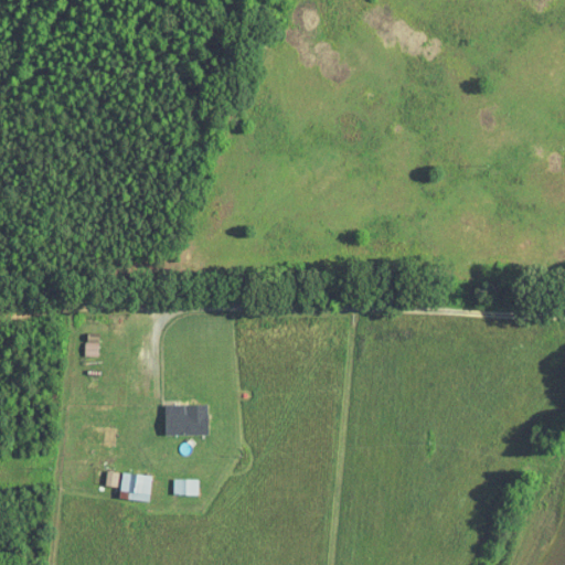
[(99,334),(86,333),(85,354),(98,355),(99,334)]
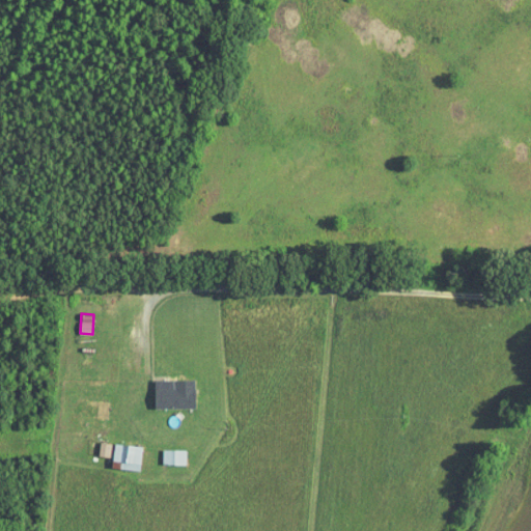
[(198,407),(197,379),(157,380),(157,409),(198,407)]
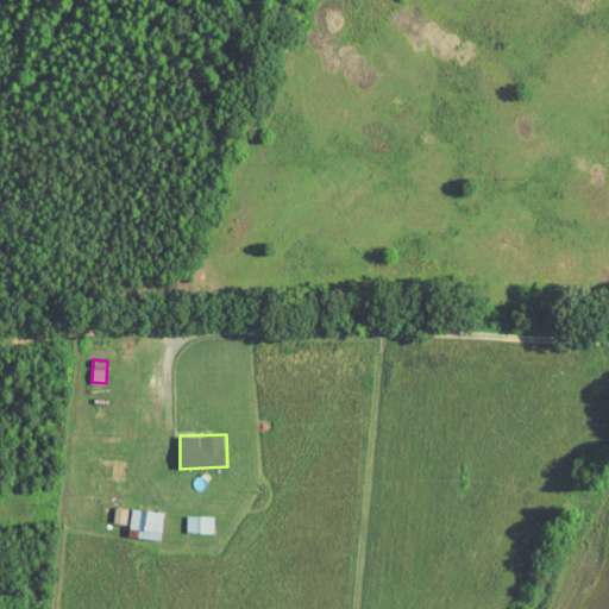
[(129,508),(114,507),(113,522),(127,523),(129,508)]
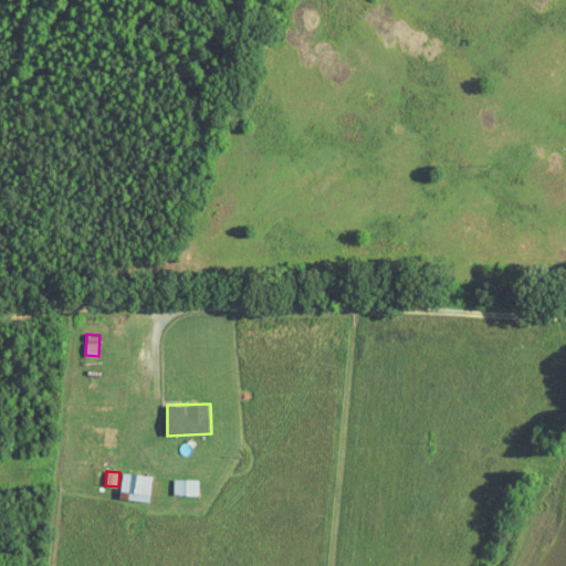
[(129,500),(150,502),(154,475),(122,472),(121,491),(130,492),(129,500)]
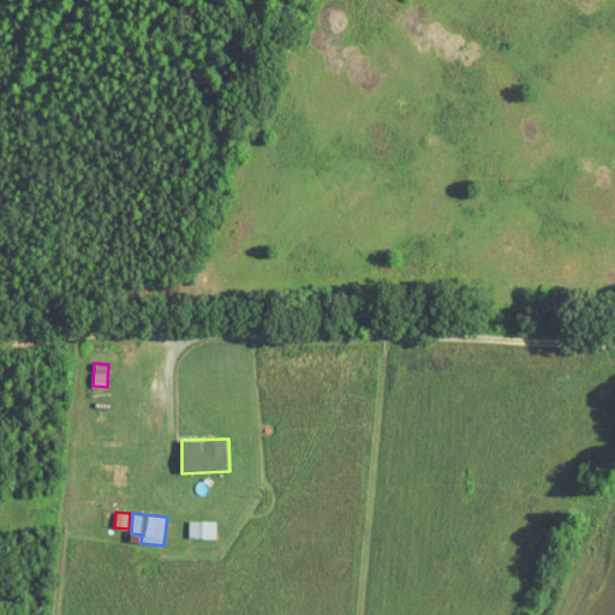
[(218,537),(216,519),(189,520),(189,538),(218,537)]
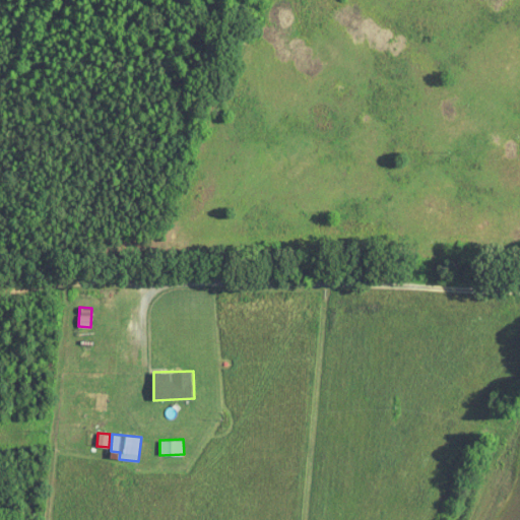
All buildings are outlined.
